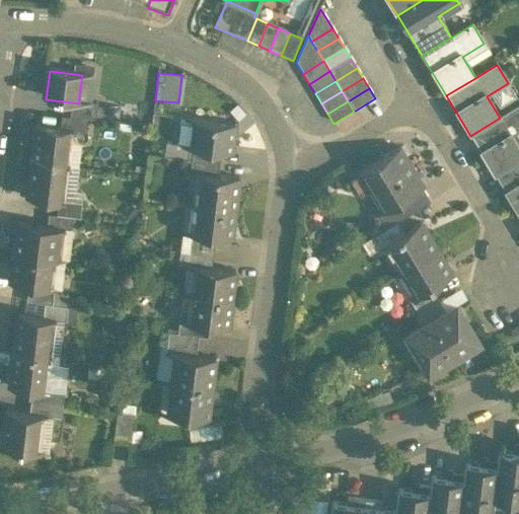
[(78,103),(72,102),(71,119),(88,121),(96,122),(98,104),(90,104),(78,103)]
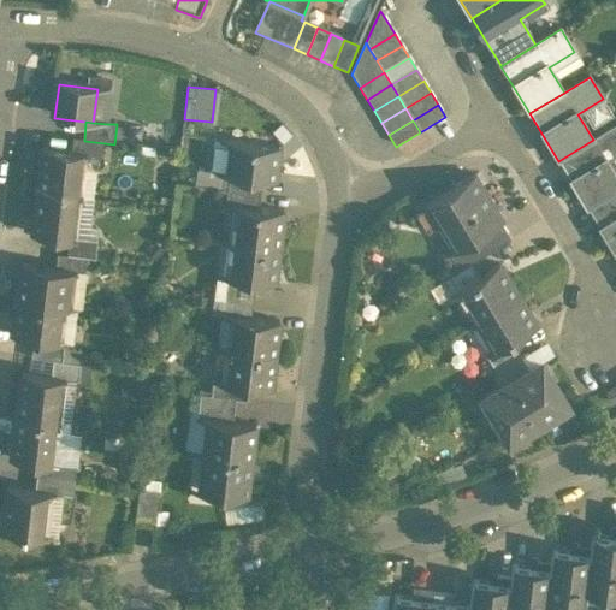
[(615,125),(593,140),(558,161),(587,208),(615,191),(615,177),(608,163),(615,157),(615,125)]
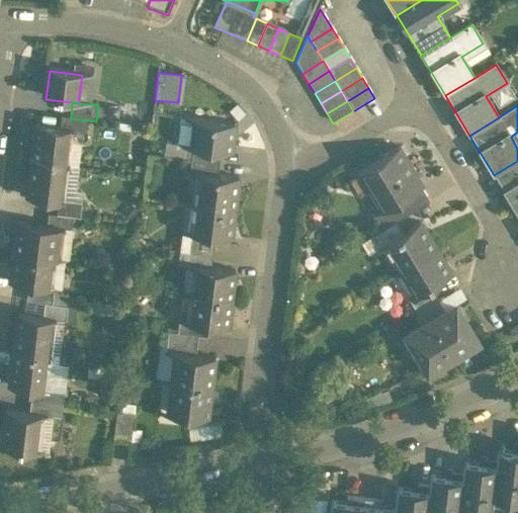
[(71,118),(62,117),(61,130),(69,131),(69,132),(86,134),(88,120),(71,118)]
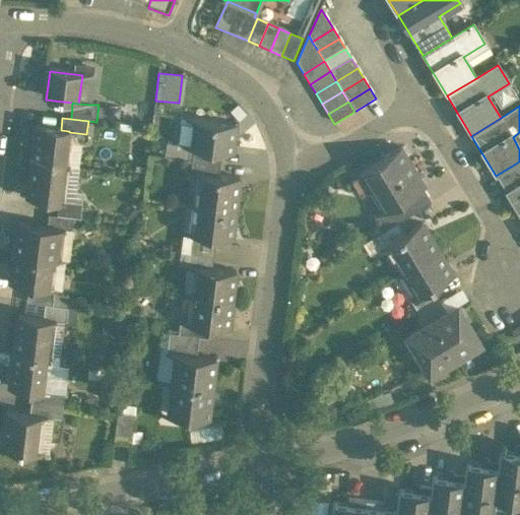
[(236,127),(187,121),(187,122),(182,121),(181,130),(186,131),(183,149),(194,150),(222,154),(232,155),(236,127)]
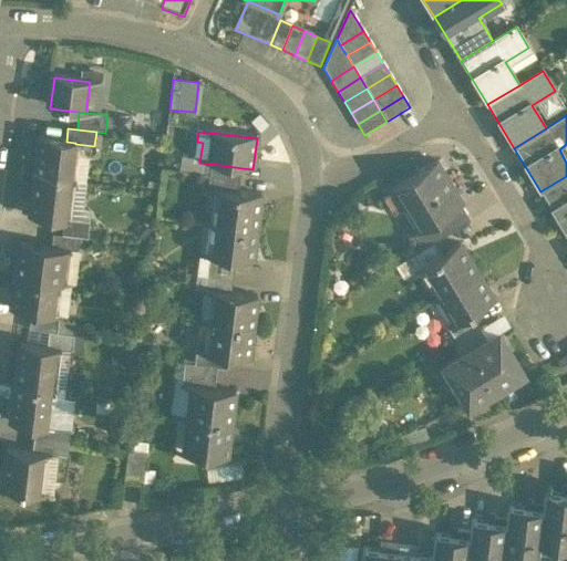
[(66,142),(40,138),(35,178),(71,183),(75,144),(75,143),(66,142)]
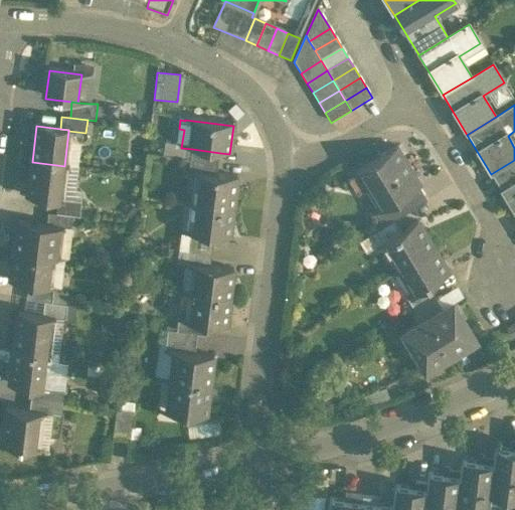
[(220,153),(192,149),(190,161),(218,164),(220,153)]
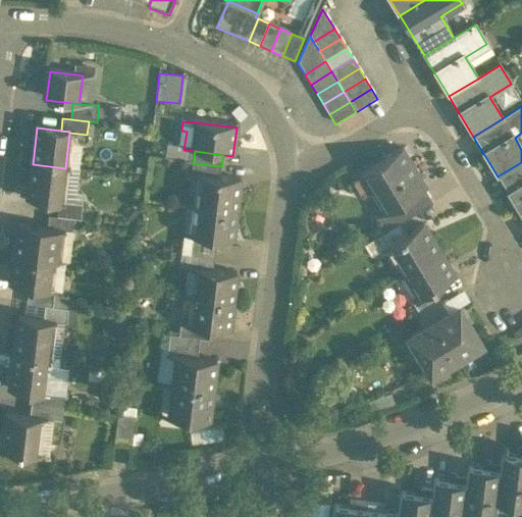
[(401,151),(367,172),(390,211),(424,191),(425,190),(401,151)]
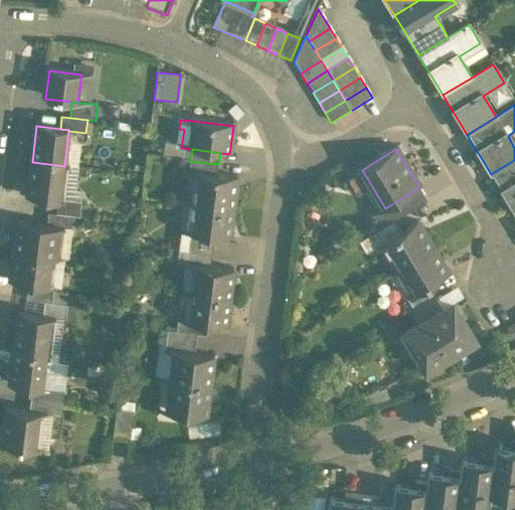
[(514,160),(491,174),(514,213),(514,160)]
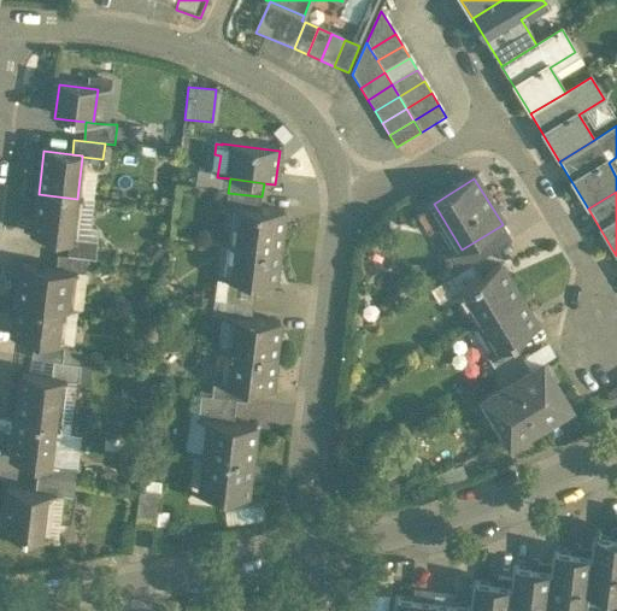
[(262,197),(228,193),(227,207),(259,211),(262,197)]
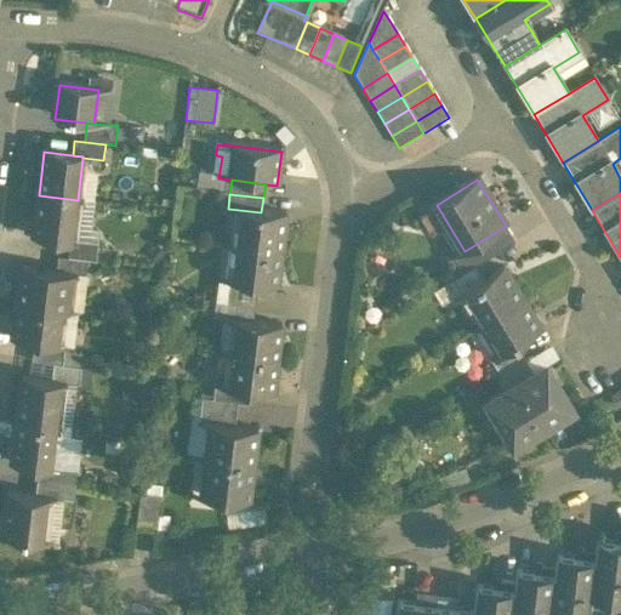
[(78,200),(39,195),(33,239),(70,244),(72,244),(72,243),(78,200)]
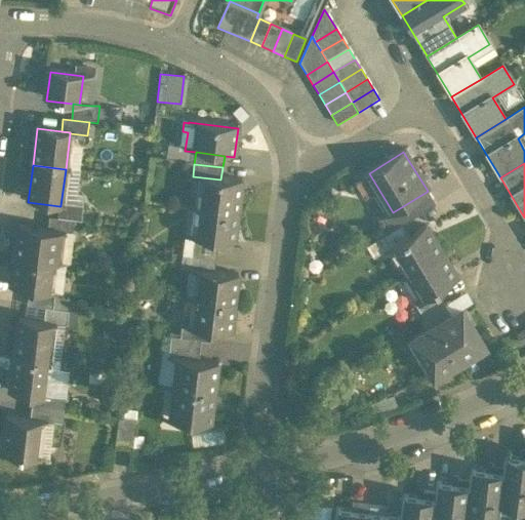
[(220,180),(193,176),(192,177),(198,178),(195,208),(189,207),(189,209),(194,209),(237,215),(241,183),(220,180)]
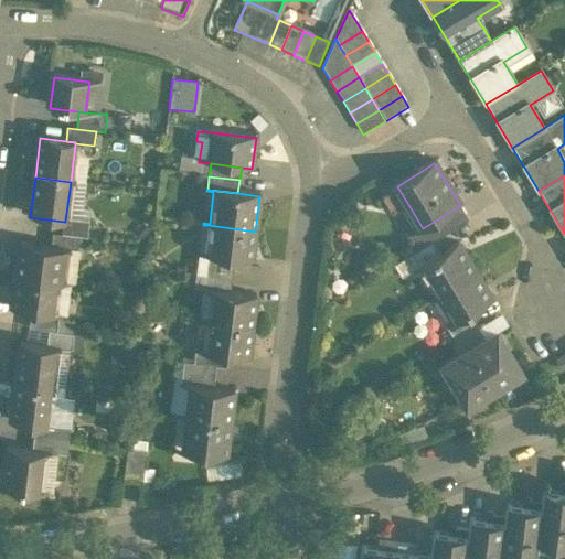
[(423,228),(408,237),(418,254),(433,245),(469,223),(459,206),(423,228)]
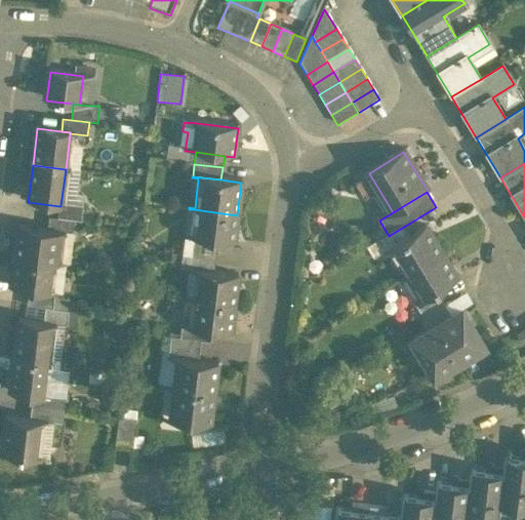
[(83,207),(61,205),(61,206),(59,206),(57,220),(73,222),(81,223),(83,207)]
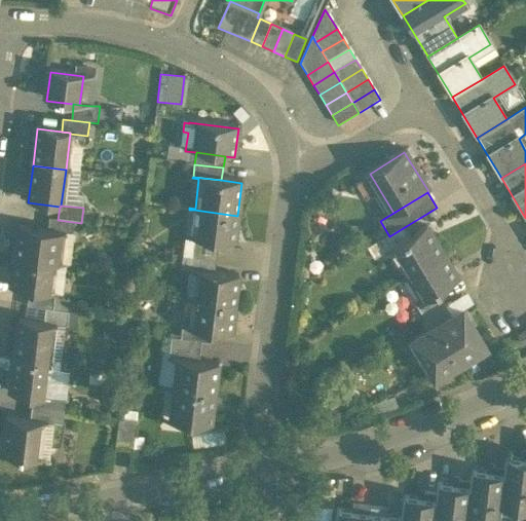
[(237,216),(194,210),(191,237),(185,236),(185,237),(195,239),(219,243),(234,244),(237,216)]
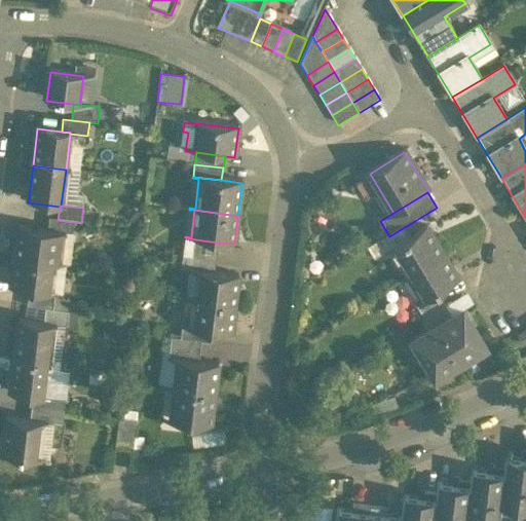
[(58,220),(49,219),(47,231),(60,232),(60,234),(72,235),(73,222),(58,220)]
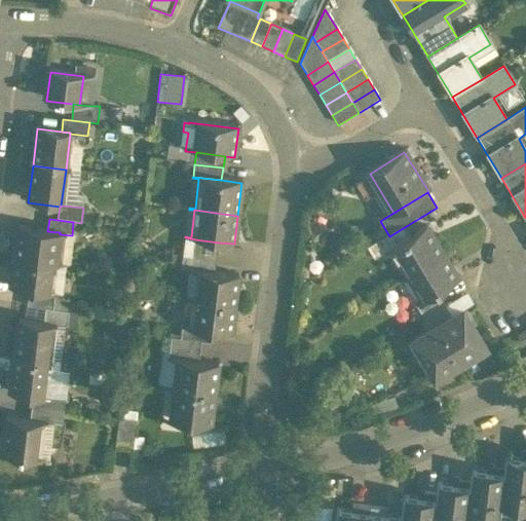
[(47,231),(19,228),(14,260),(52,265),(55,265),(60,234),(60,232),(47,231)]
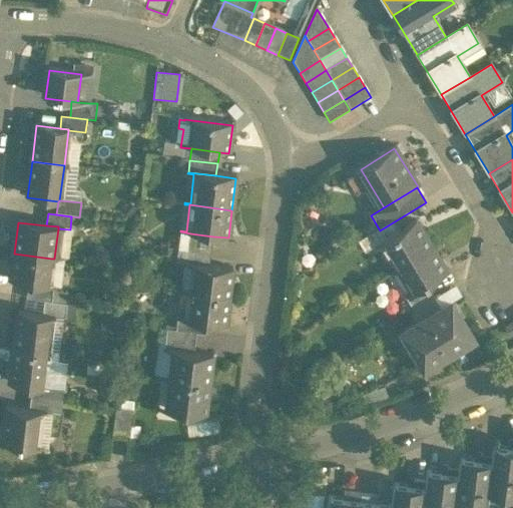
[(380,230),(358,243),(365,255),(375,248),(375,247),(399,232),(393,222),(380,230)]
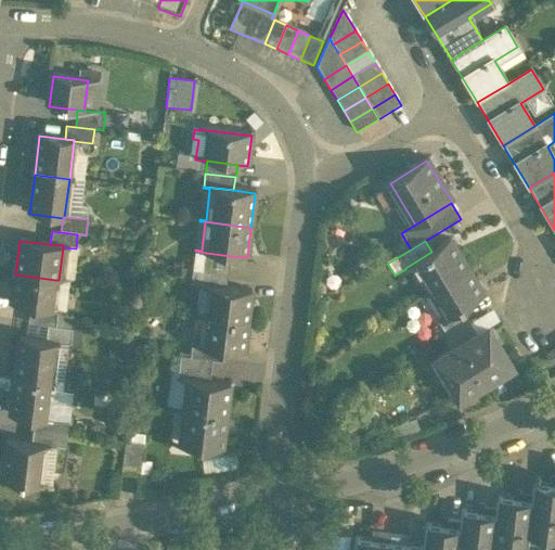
[(431,252),(405,268),(405,269),(417,263),(433,290),(422,296),(423,297),(467,270),(450,241),(431,252)]
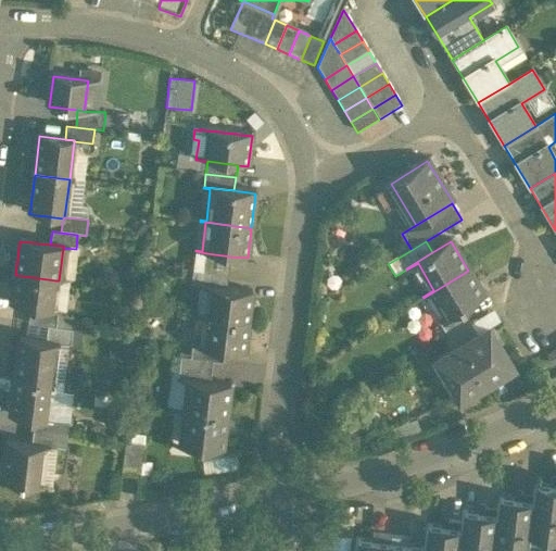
[(231,257),(206,253),(203,274),(204,274),(229,277),(231,257)]
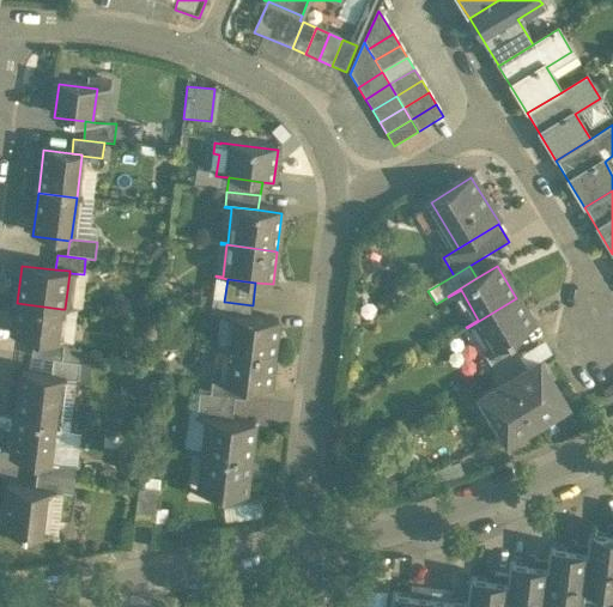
[(516,298),(467,328),(468,329),(479,322),(496,348),(484,356),(485,357),(509,343),(534,328),(516,298)]
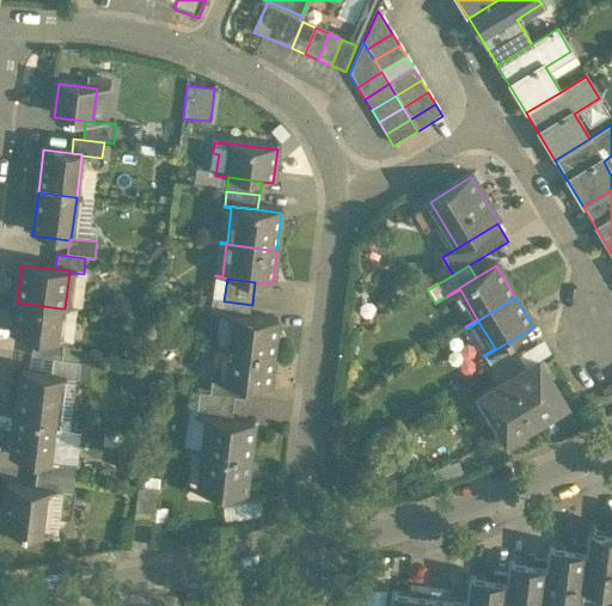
[(252,305),(225,301),(224,301),(213,299),(210,314),(220,316),(250,319),(252,305)]
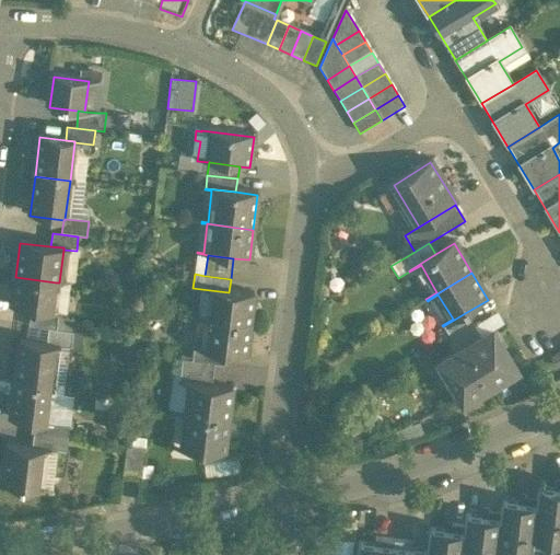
[(56,282),(15,277),(12,308),(31,310),(51,313),(56,282)]
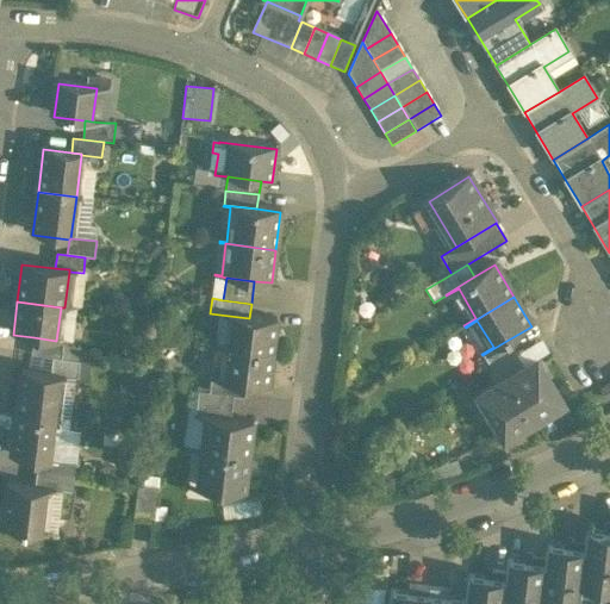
[(249,318),(219,315),(216,348),(273,355),(277,322),(249,318)]
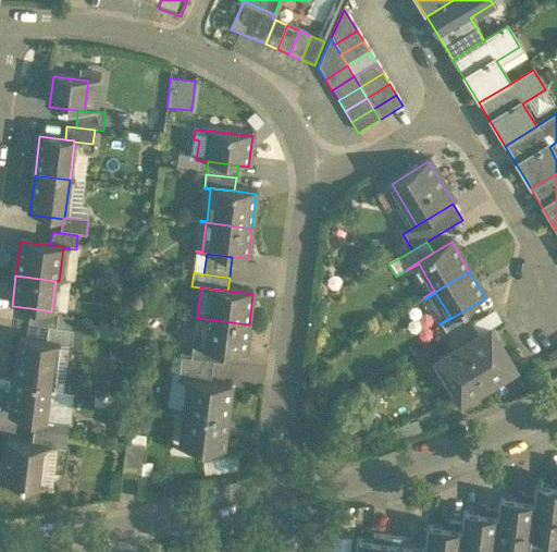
[(51,311),(31,308),(28,327),(48,329),(72,332),(73,320),(58,318),(59,311),(51,311)]
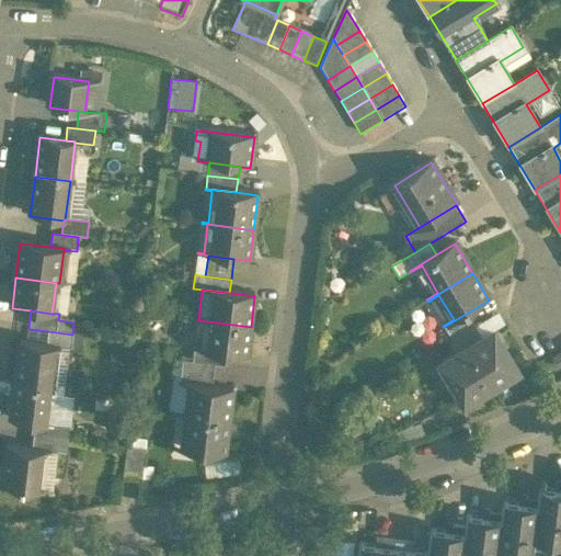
[(466,314),(444,327),(453,342),(474,329),(466,314)]
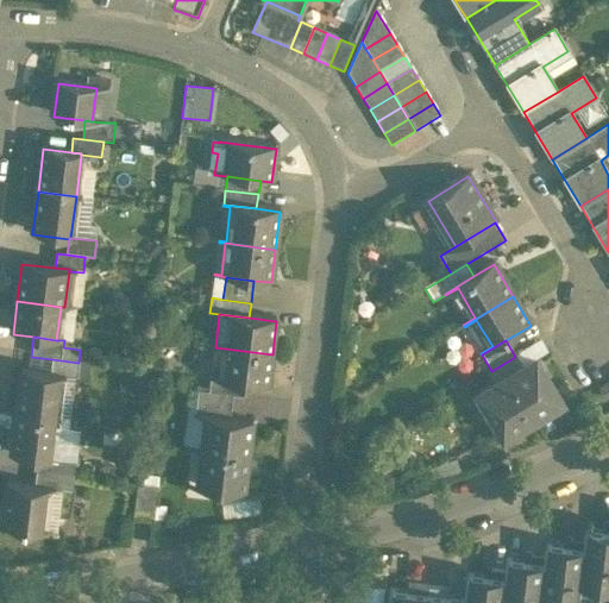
[(272,355),(215,347),(211,381),(244,384),(268,388),(272,355)]
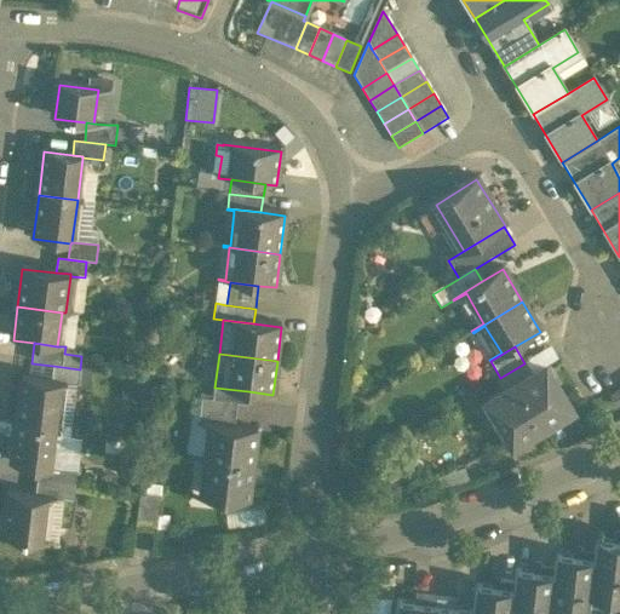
[(500,378),(495,380),(504,392),(516,385),(533,376),(524,363),(500,378)]
